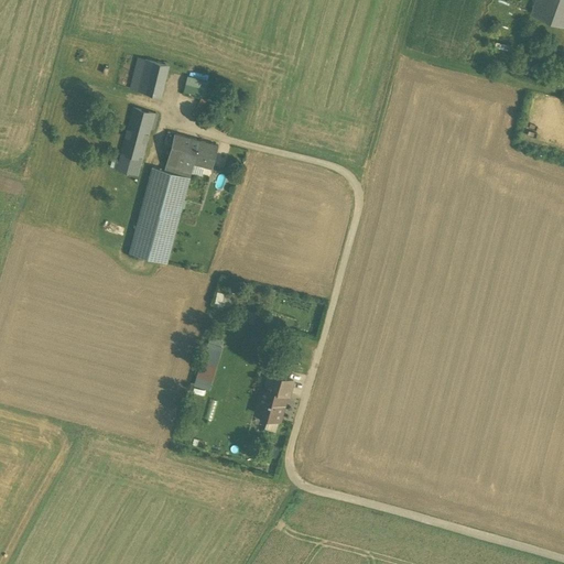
[(563,0),(535,0),(532,12),(563,23),(563,0)]
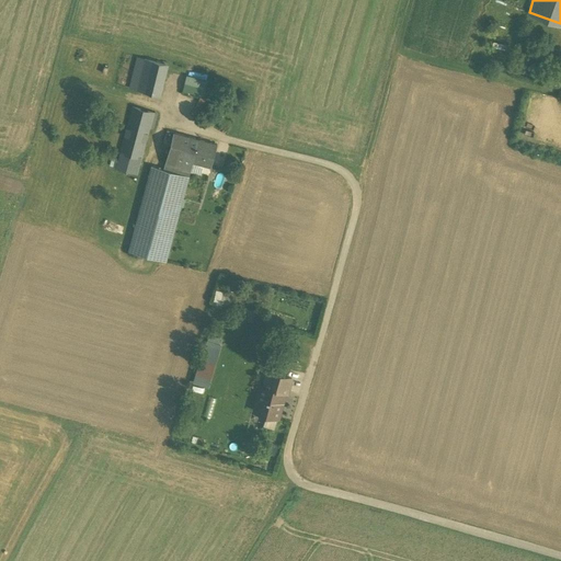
[(167,65),(138,57),(130,88),(159,94),(167,65)]
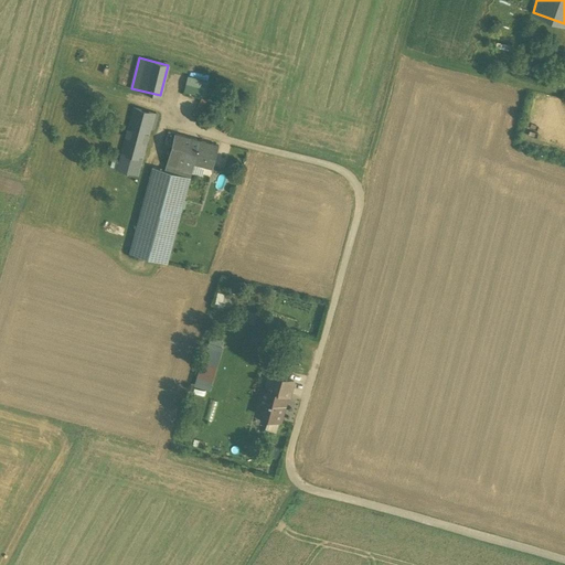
[(210,76),(190,72),(185,92),(205,97),(210,76)]
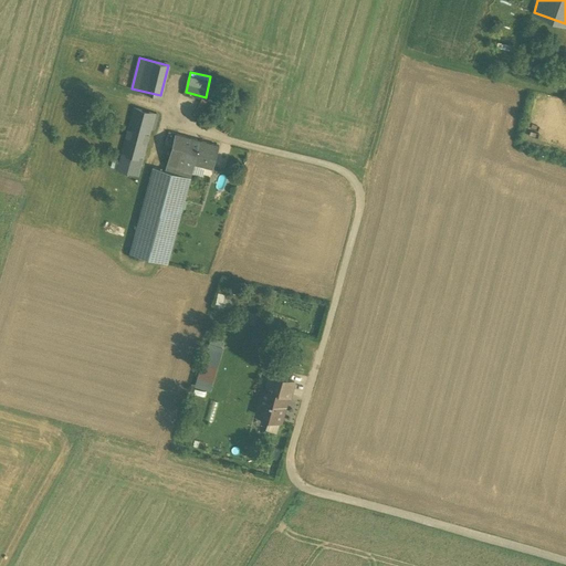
[(210,100),(206,97),(200,106),(205,109),(210,100)]
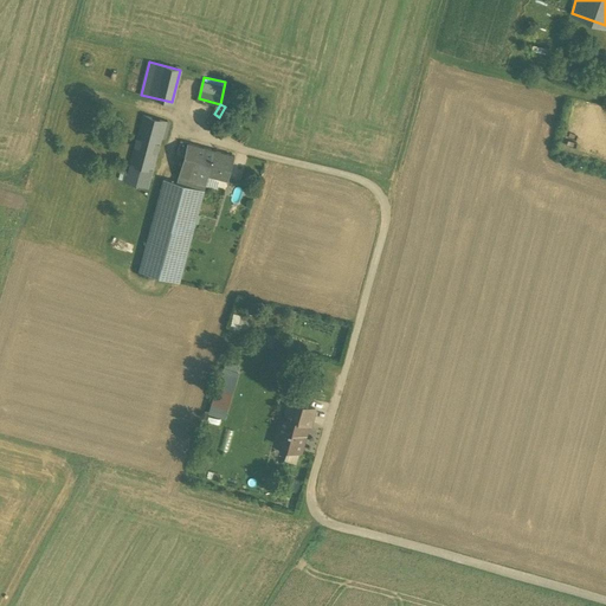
[(166,122),(143,116),(126,180),(148,186),(161,137),(166,122)]
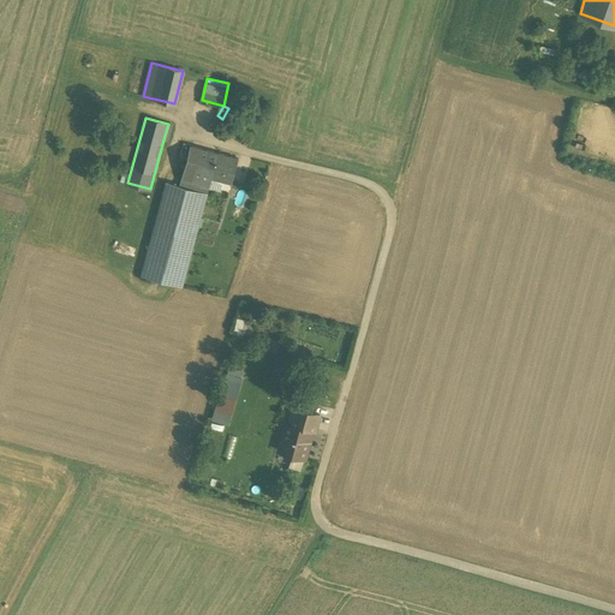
[(218,153),(192,145),(183,180),(208,187),(212,178),(218,153)]
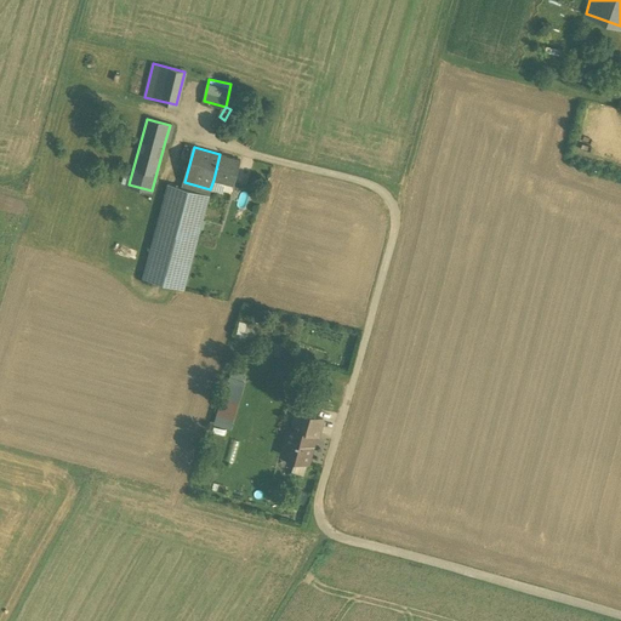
[(240,159),(220,154),(214,180),(226,182),(234,184),(240,159)]
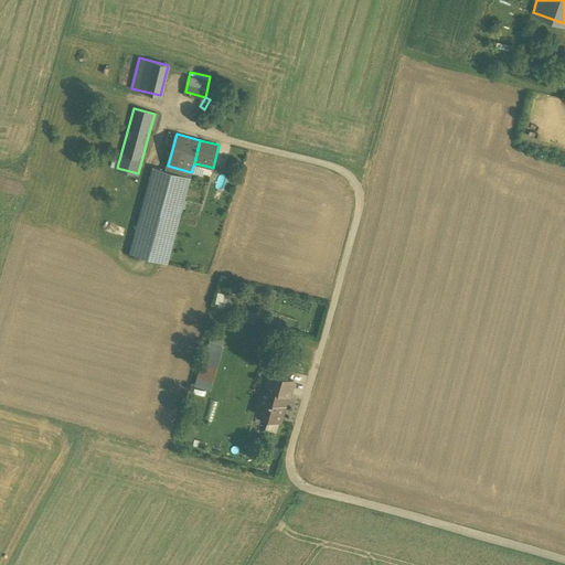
[(166,170),(152,167),(131,246),(129,253),(168,263),(192,172),(194,163),(191,172),(168,166),(167,166),(166,170)]
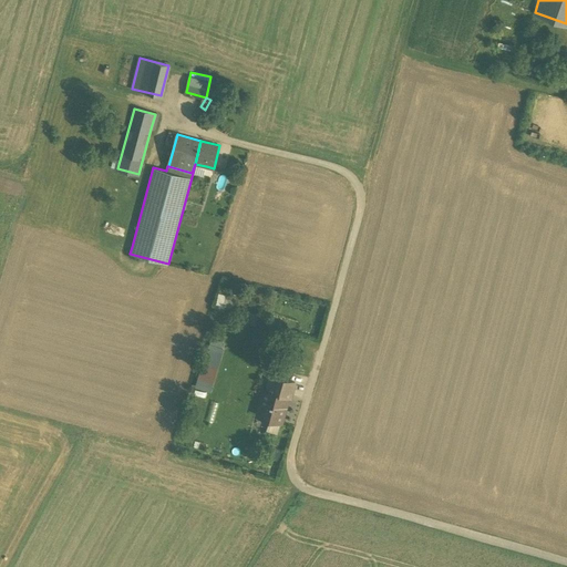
[(206,166),(195,164),(193,173),(204,176),(206,166)]
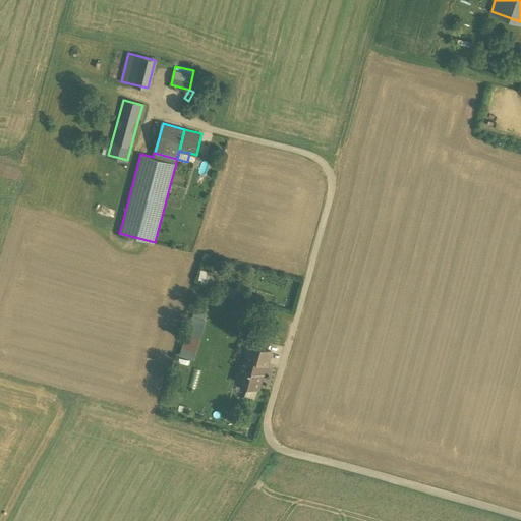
[(201,280),(212,283),(215,271),(205,268),(201,280)]
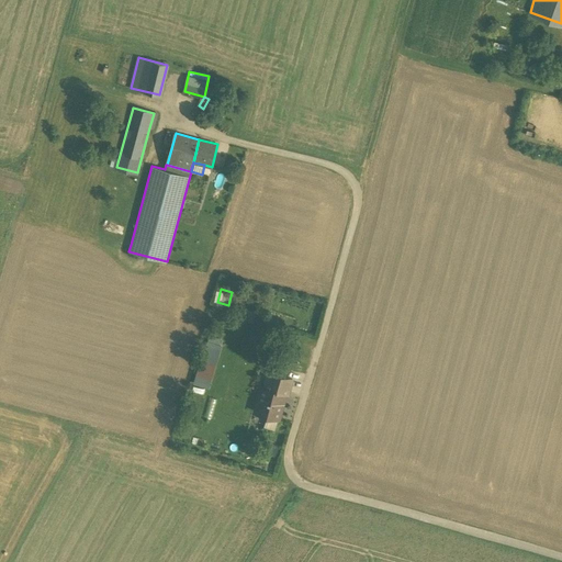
[(213,386),(226,338),(210,334),(197,383),(213,386)]
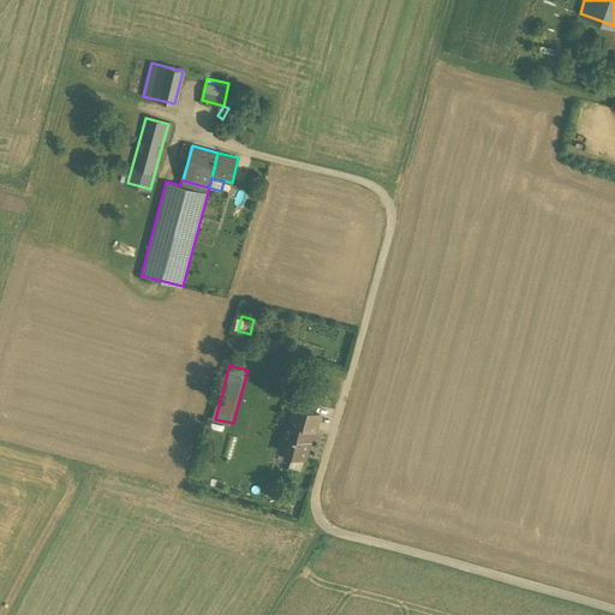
[(320,415),(294,407),(290,424),(312,430),(312,431),(315,433),(320,415)]
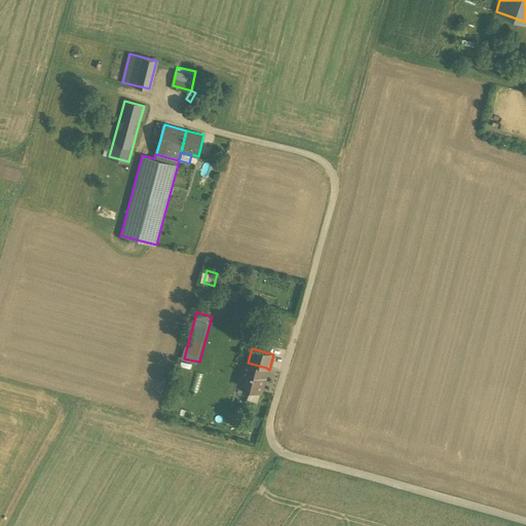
[(248,363),(245,362),(239,382),(248,384),(249,390),(250,390),(247,399),(258,402),(261,390),(267,369),(267,368),(248,363)]
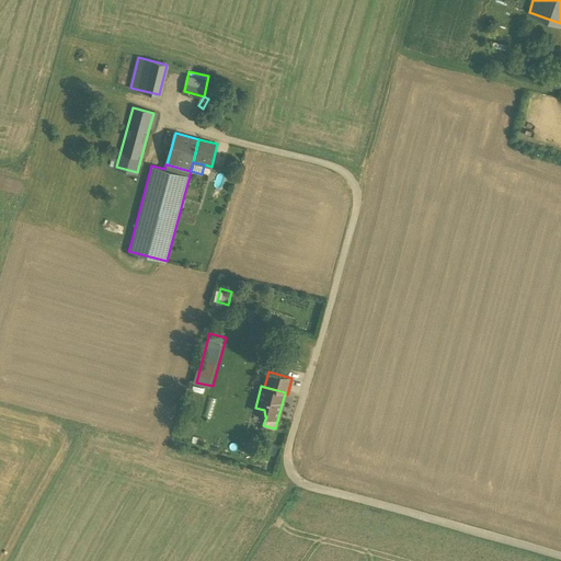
All buildings are outlined.
